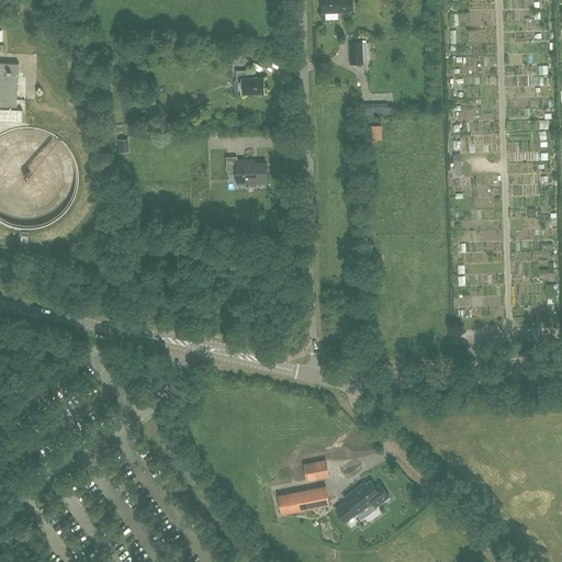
[(322,0),(323,12),(349,11),(353,11),(352,0),(322,0)]
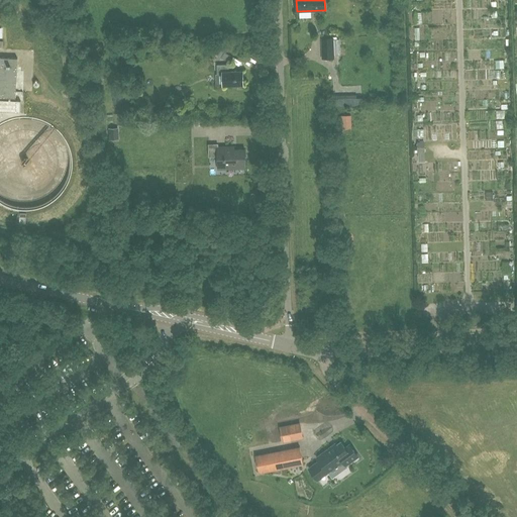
[(325,45),(322,45),(323,58),(329,58),(333,58),(333,55),(338,55),(339,55),(339,39),(336,39),(336,37),(332,37),(328,37),(325,38),(325,45)]
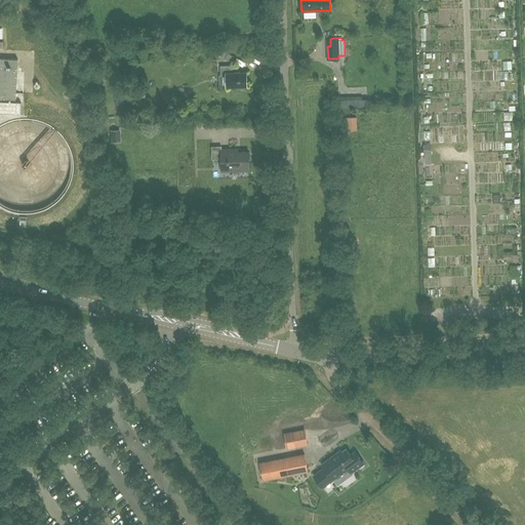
[(230,62),(234,56),(228,53),(225,58),(230,62)]
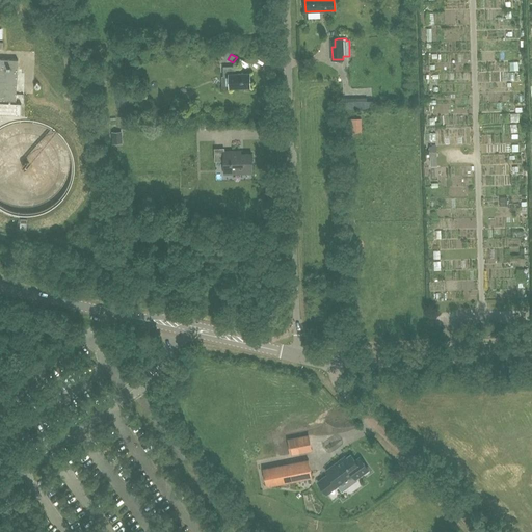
[(18,59),(0,58),(0,115),(21,117),(22,104),(16,104),(18,59)]
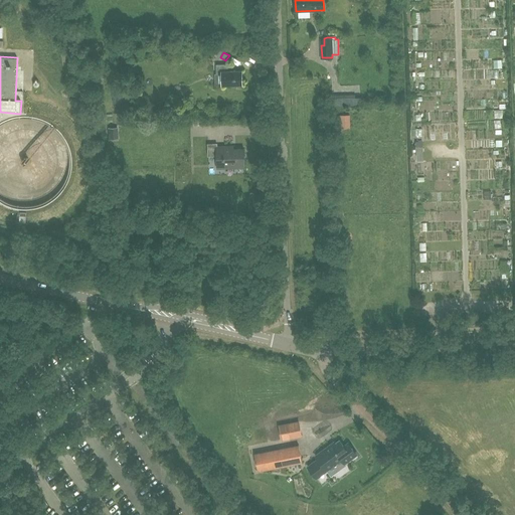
[(221,86),(242,84),(241,70),(227,70),(227,63),(215,64),(215,71),(221,71),(221,86)]
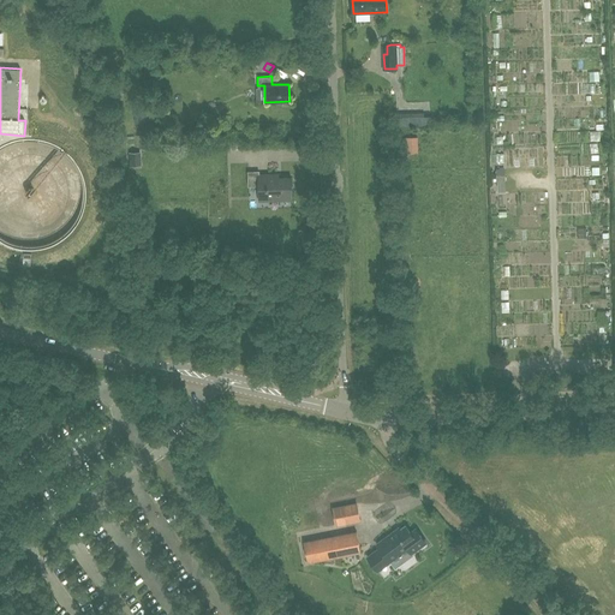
[(145,123),(143,111),(133,112),(136,124),(145,123)]
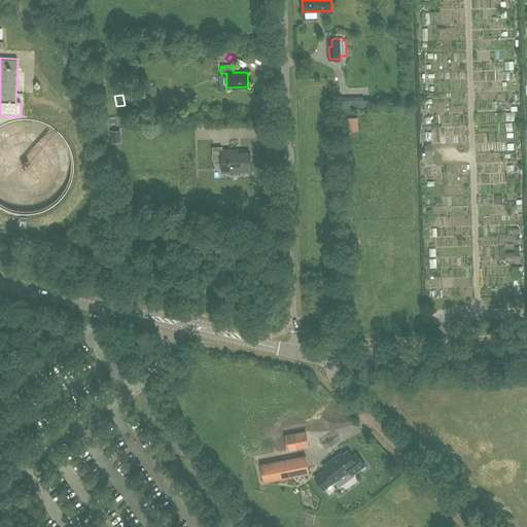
[(358,131),(357,117),(339,117),(339,131),(358,131)]
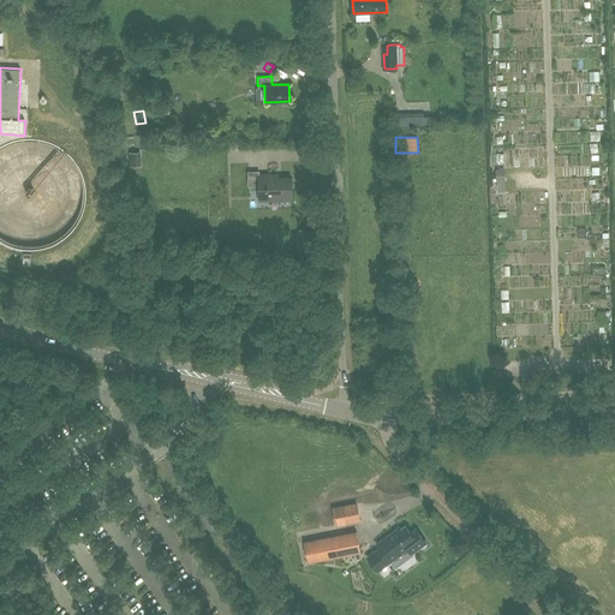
[(596,156),(596,166),(607,165),(607,156),(596,156)]
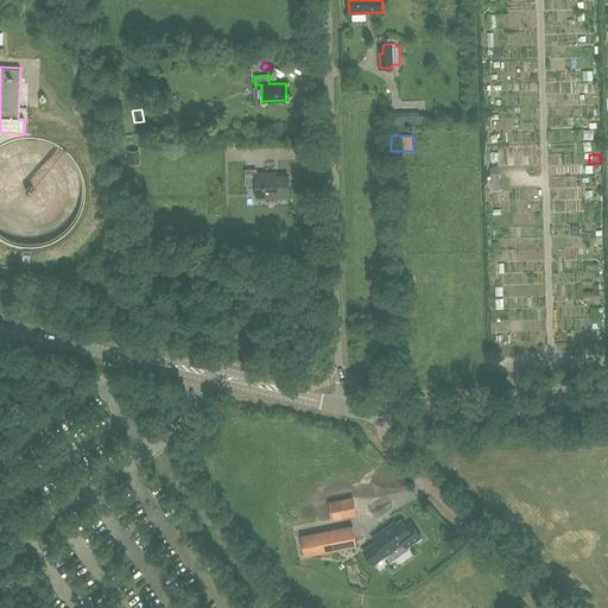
[(267,198),(289,197),(289,176),(272,176),(272,172),(255,172),(257,195),(267,195),(267,198)]
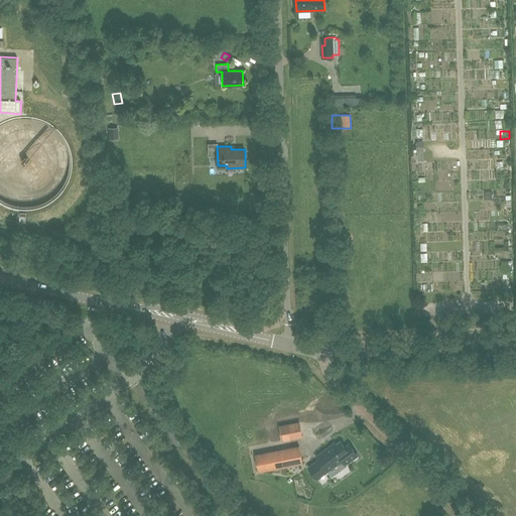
[(442,200),(442,190),(433,190),(433,199),(442,200)]
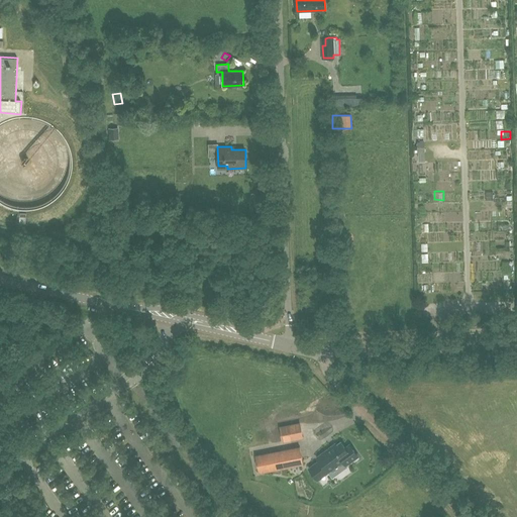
[(443,201),(431,202),(432,210),(443,209),(443,201)]
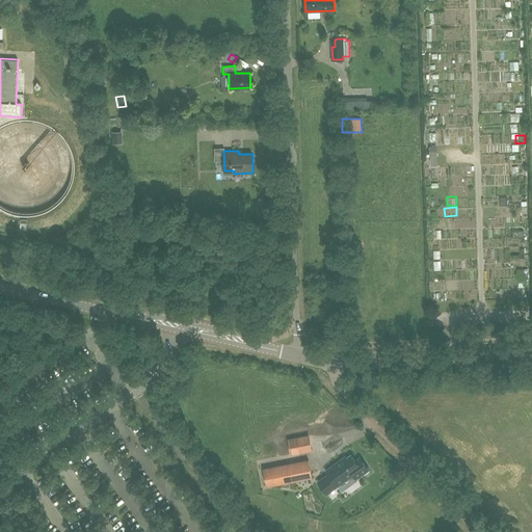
[(454,217),(455,237),(472,236),(471,227),(477,225),(477,216),(454,217)]
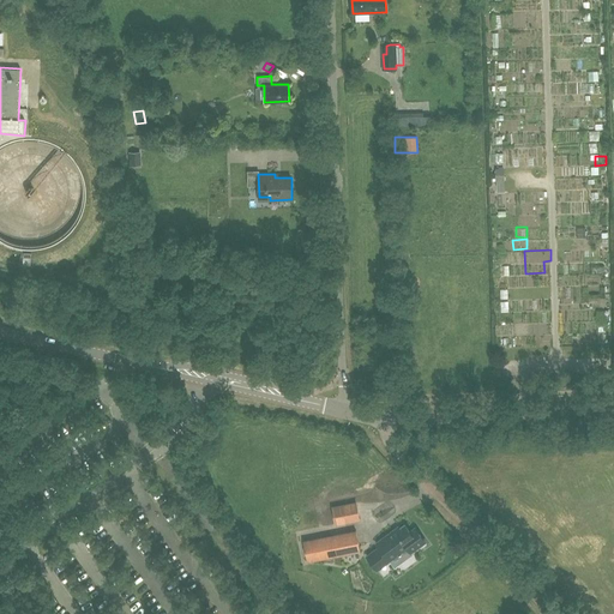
[(512,260),(513,272),(523,272),(522,259),(512,260)]
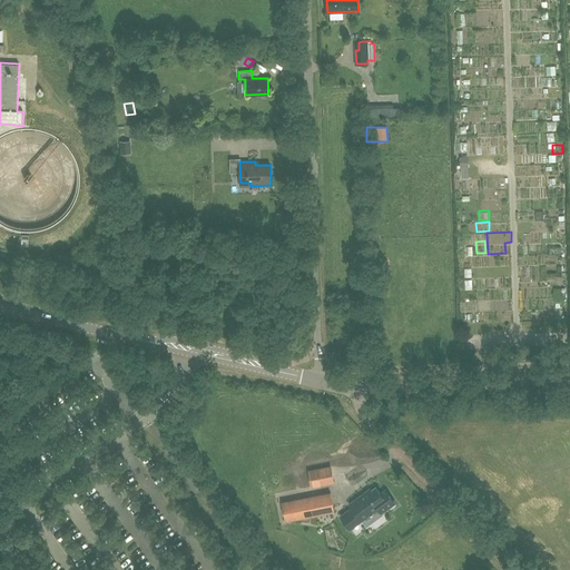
[(551,274),(561,273),(560,265),(550,266),(551,274)]
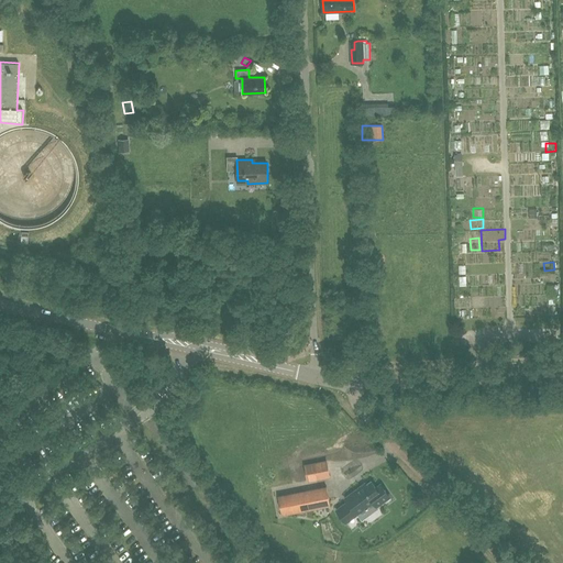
[(327,461),(306,465),(308,481),(330,476),(327,461)]
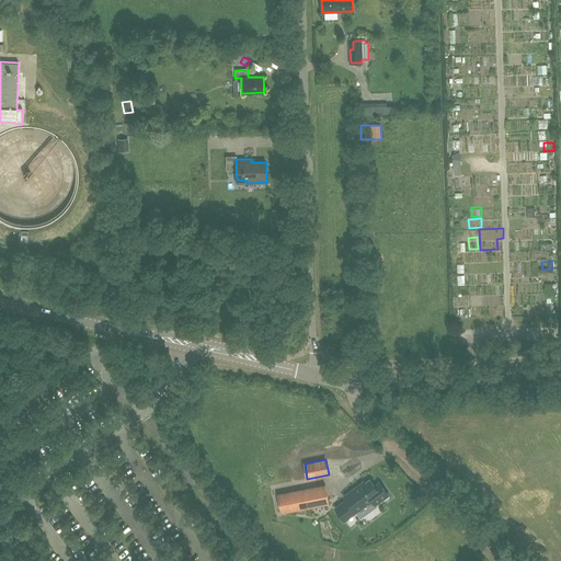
[(379,482),(375,487),(369,480),(361,487),(359,484),(344,496),(347,500),(336,508),(345,521),(373,500),(376,504),(388,495),(379,482)]
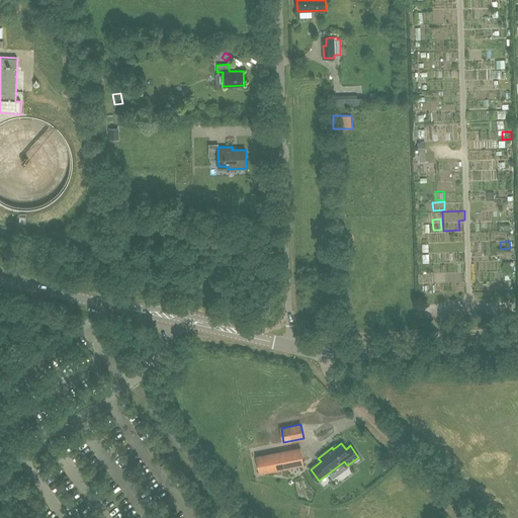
[(300,448),(256,457),(260,473),(288,467),(305,464),(300,448)]
